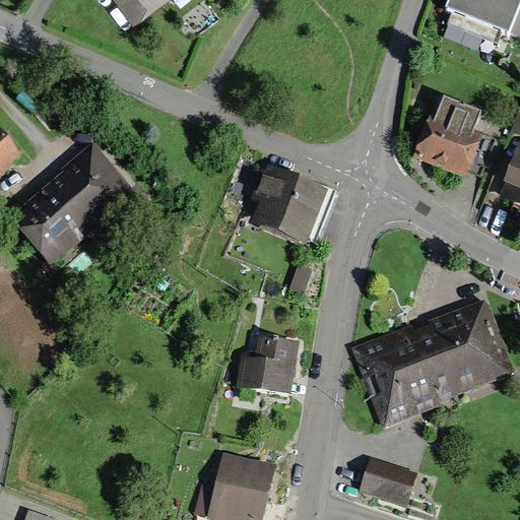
[(114,0),(134,26),(171,0),(114,0)]
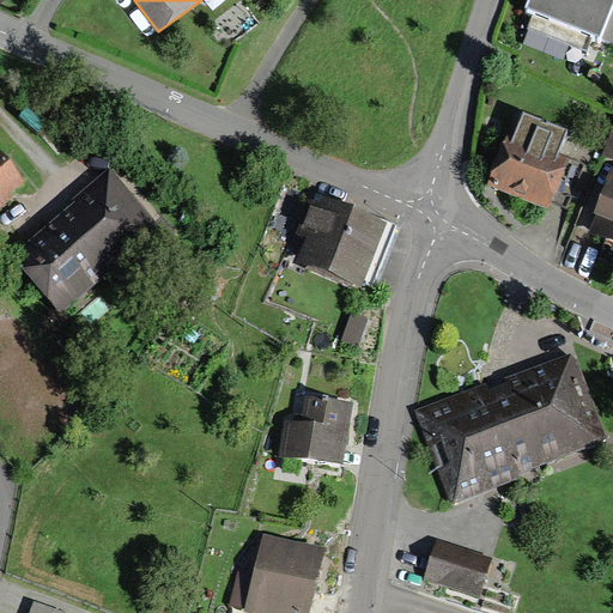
[(612,8),(612,0),(527,0),(523,12),(533,16),(527,31),(583,54),(590,36),(600,41),(612,8)]
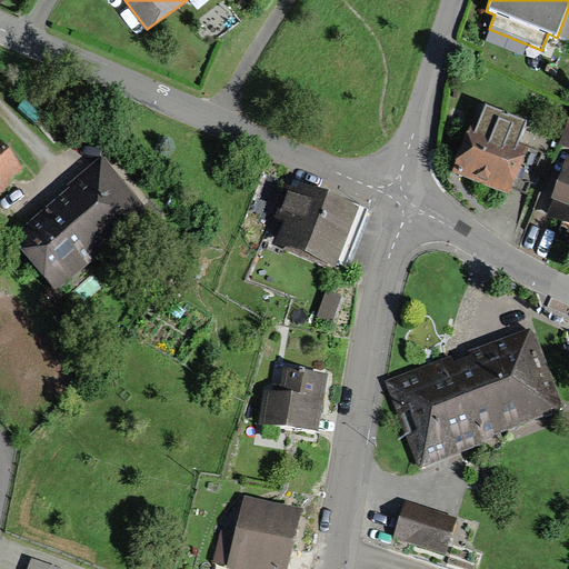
[(471,125),(453,172),(510,195),(529,147),(518,142),(527,120),(487,106),(479,127),(471,125)]
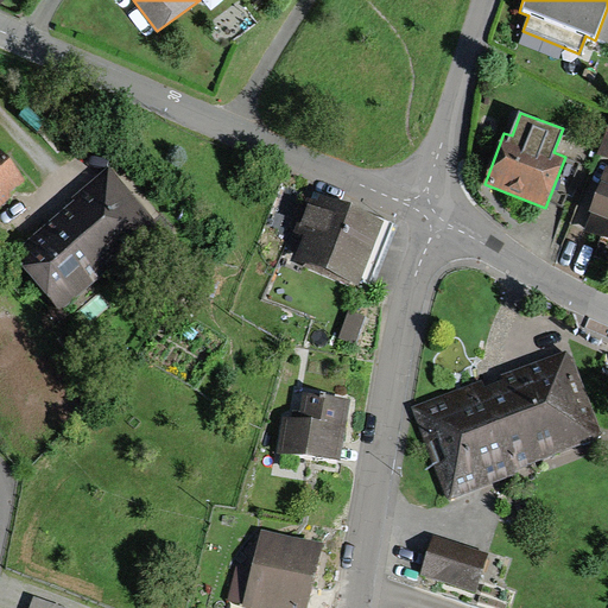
[(0,206),(24,185),(0,158),(0,206)]
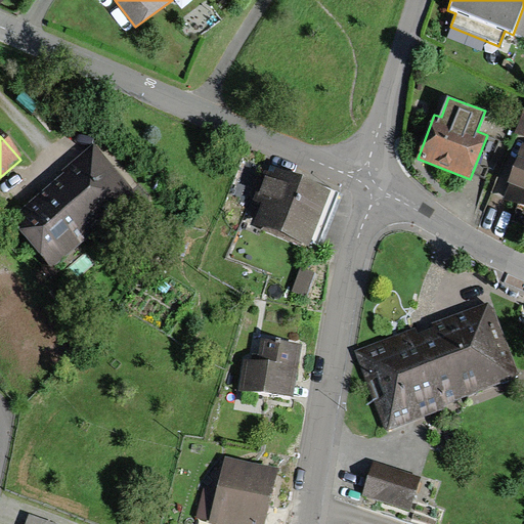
[(9,220),(51,268),(135,194),(93,146),(9,220)]
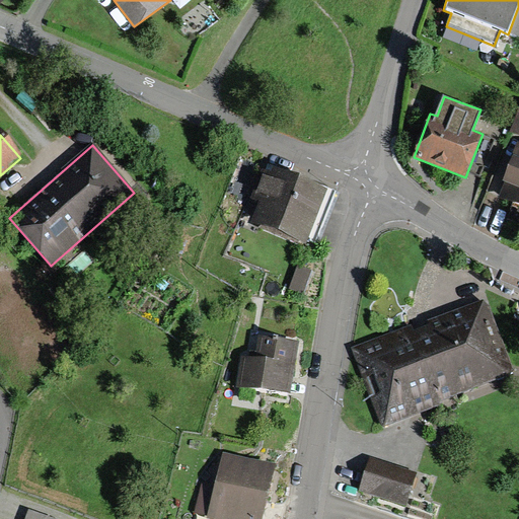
[(518,152),(502,195),(518,202),(518,152)]
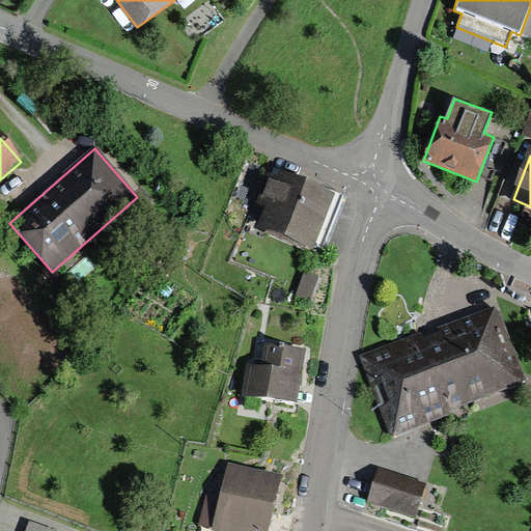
[(314,251),(336,194),(272,170),(259,204),(264,205),(256,229),(314,251)]
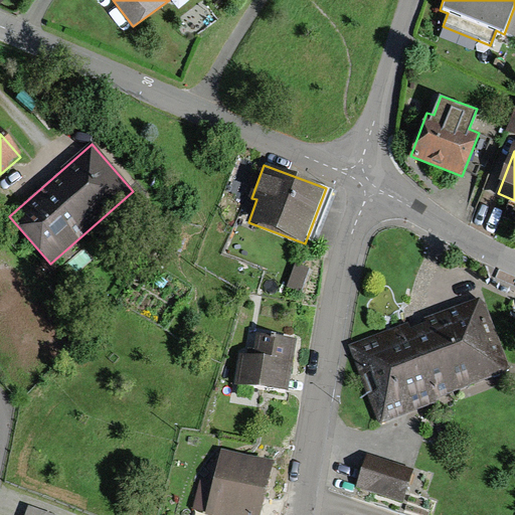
[(310,269),(296,264),(288,285),(301,291),(310,269)]
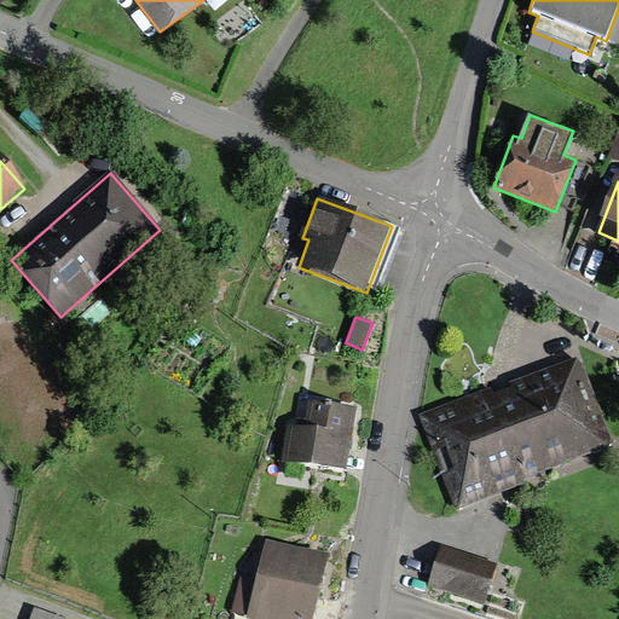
[(422,414),(457,510),(531,484),(528,476),(615,445),(582,356),(422,414)]
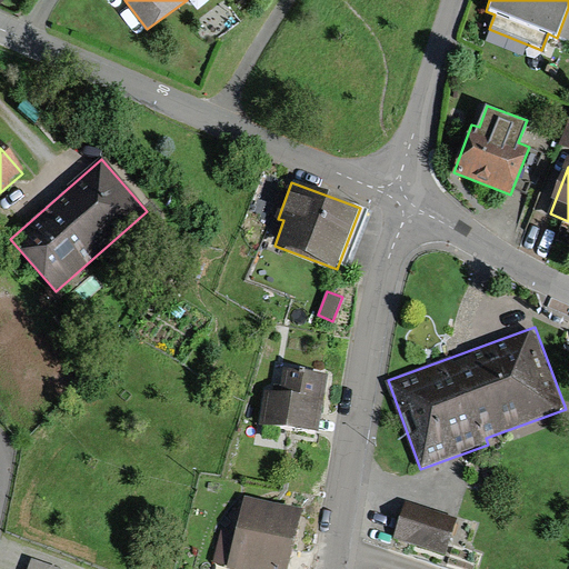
[(265,425),(320,431),(327,376),(285,370),(282,388),(269,386),(265,425)]
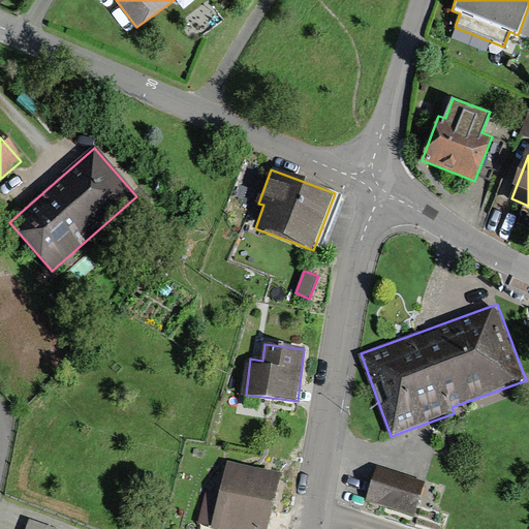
[(211,488),(203,526),(215,528),(266,528),(279,473),(228,462),(222,491),(211,488)]
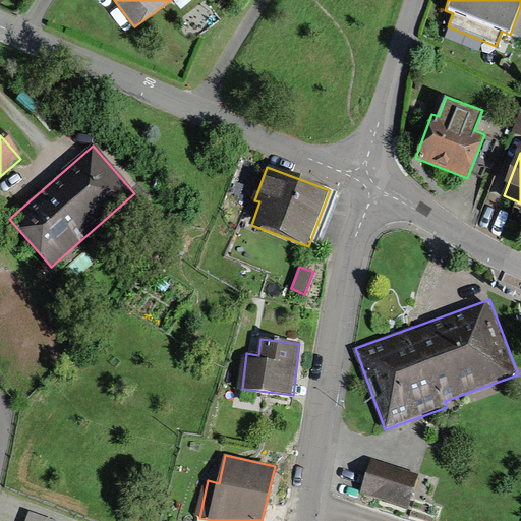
[(420,485),(423,475),(373,462),(370,472),(420,485)]
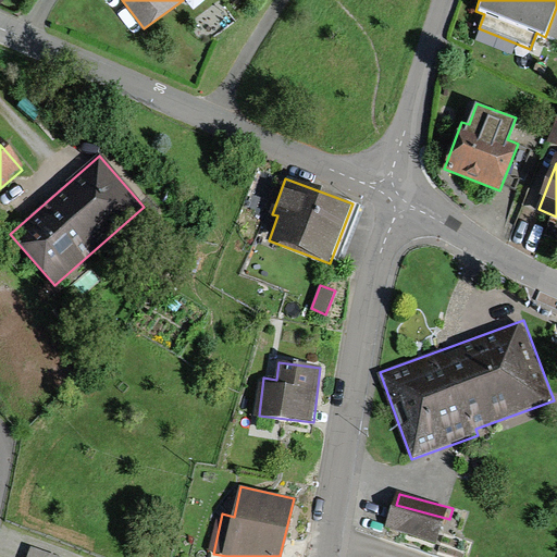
[(385,528),(433,543),(440,520),(393,505),(385,528)]
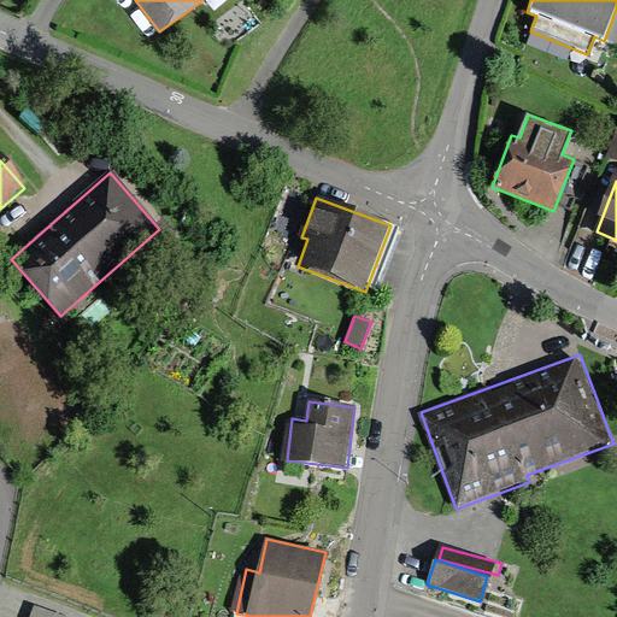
[(63,616),(34,606),(29,616),(63,616)]
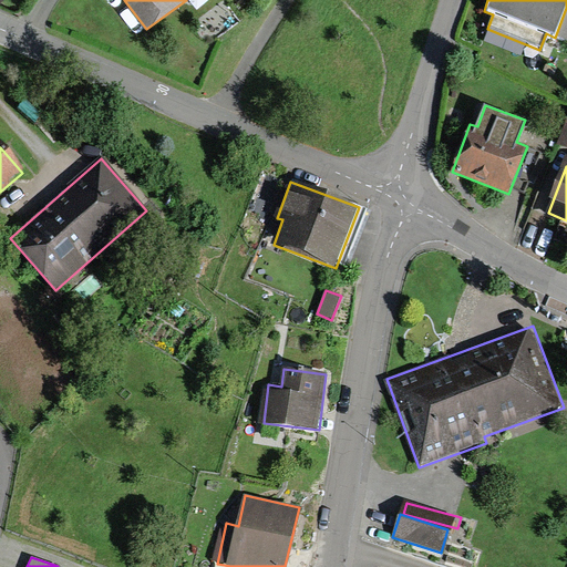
All buildings are outlined.
